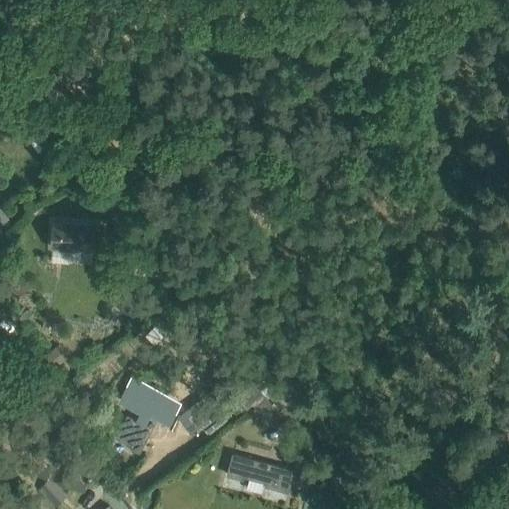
[(32,152),(40,147),(32,135),(24,141),(32,152)]
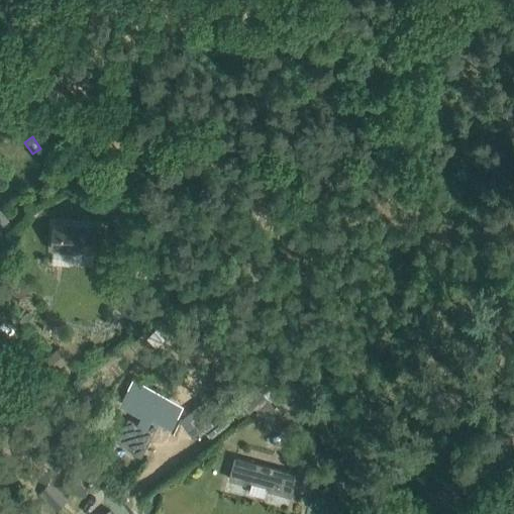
[(52,226),(50,251),(99,254),(101,229),(52,226)]
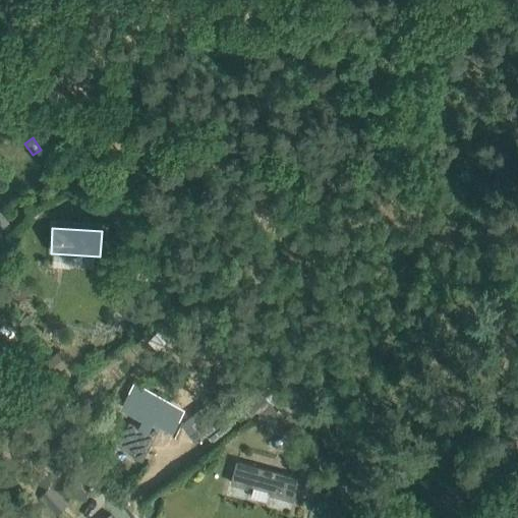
[(155,349),(163,342),(156,335),(148,342),(155,349)]
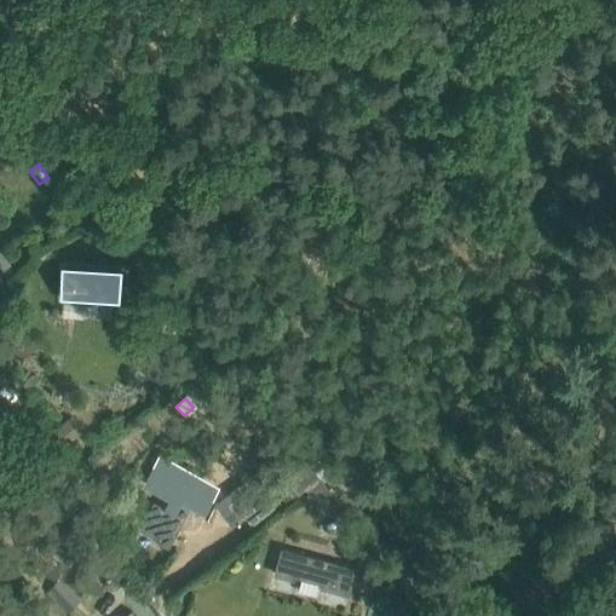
[(81,437),(69,420),(46,436),(58,453),(81,437)]
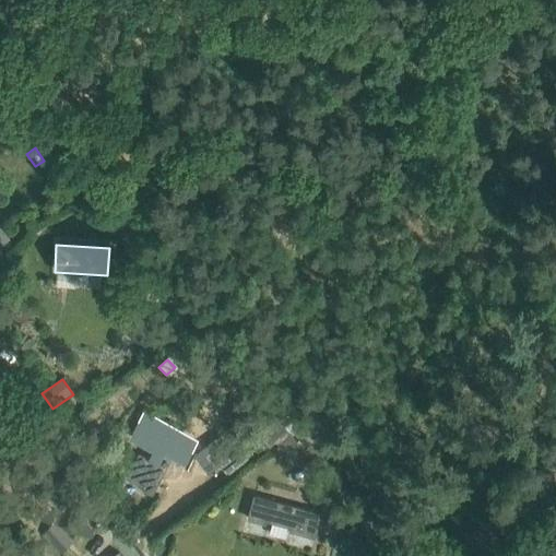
[(241,424),(252,413),(241,402),(231,412),(241,424)]
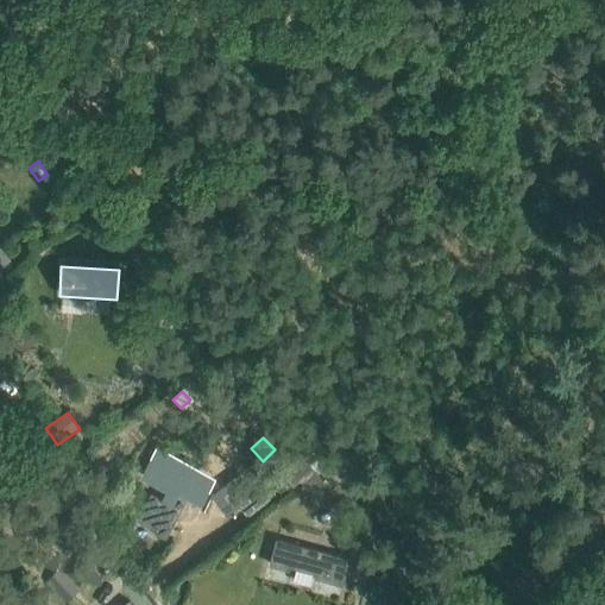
[(290,479),(295,484),(310,471),(297,457),(277,474),(284,484),(290,479)]
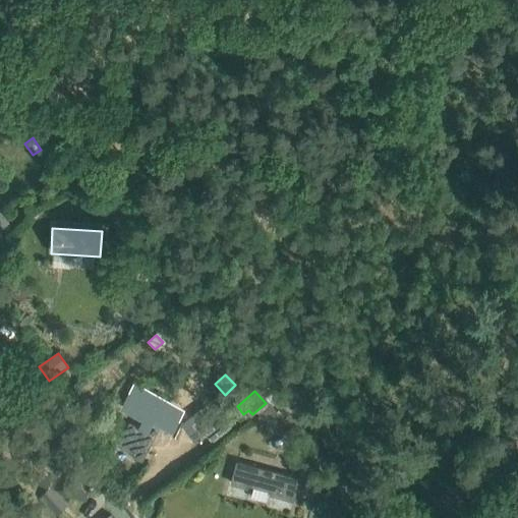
[(284,424),(266,403),(252,414),(271,437),(284,424)]
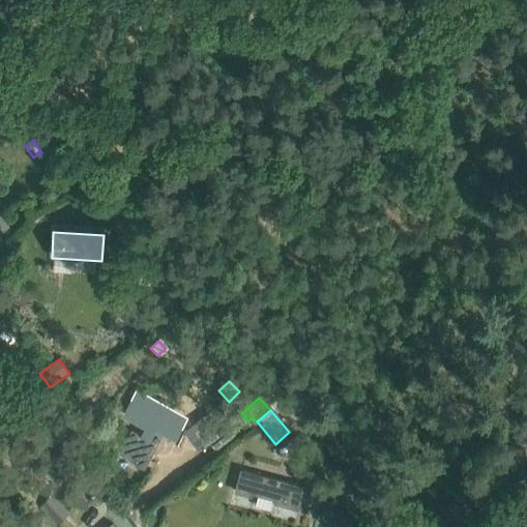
[(183,431),(197,447),(222,428),(207,411),(183,431)]
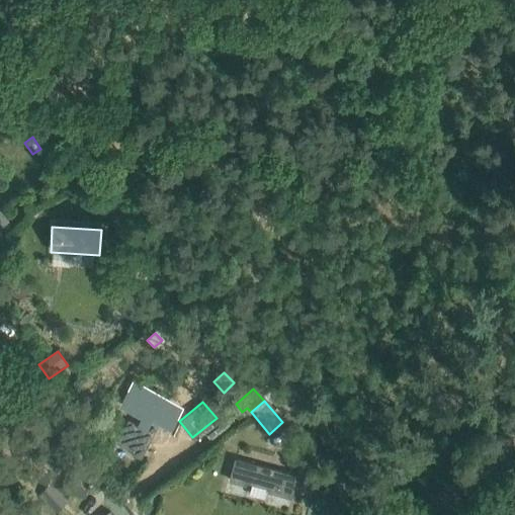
[(234,425),(225,414),(202,432),(210,443),(234,425)]
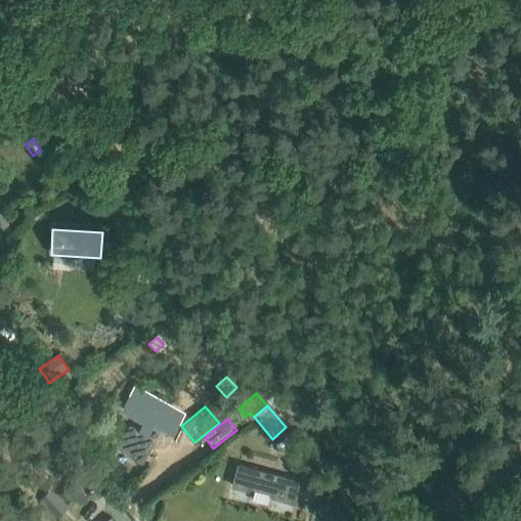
[(140,464),(157,432),(148,428),(144,436),(128,428),(117,449),(133,458),(132,460),(140,464)]
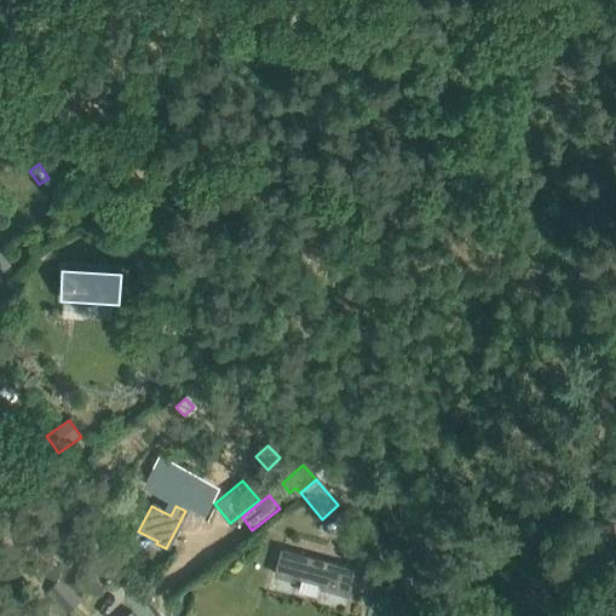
[(352,571),(278,552),(272,576),(291,581),(292,577),(320,586),(318,589),(346,597),(352,571)]
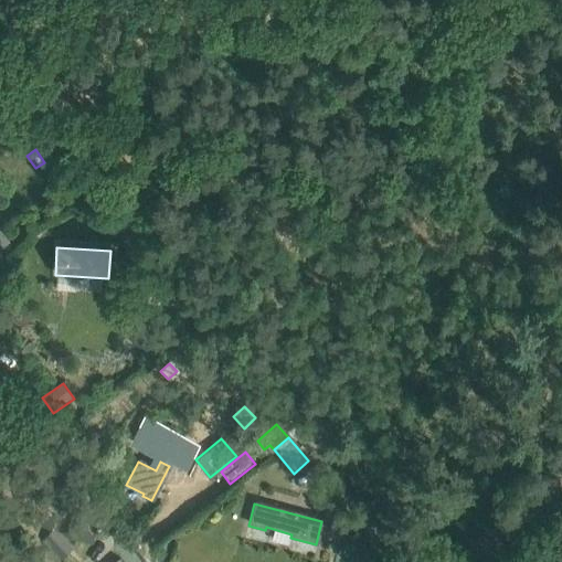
[(96,525),(69,519),(65,537),(71,538),(92,542),(96,525)]
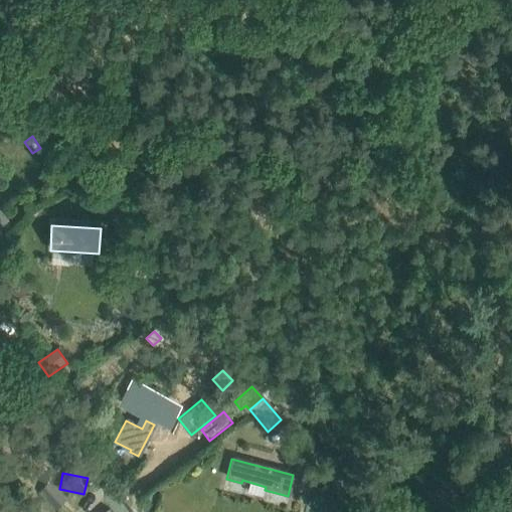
[(48,483),(36,496),(52,511),(56,511),(66,500),(48,483)]
